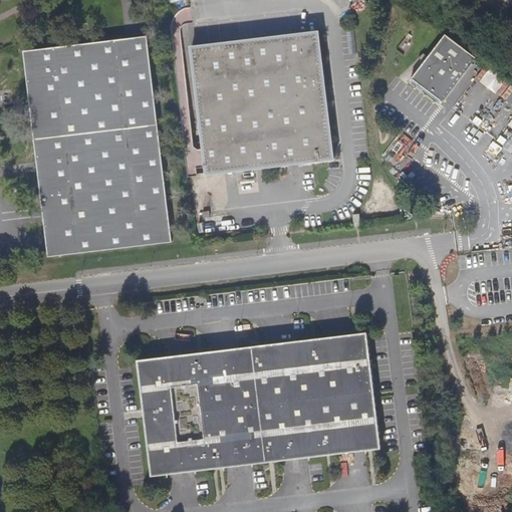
[(191,47),(203,147),(204,155),(205,166),(206,173),(334,158),(319,31),(191,47)]
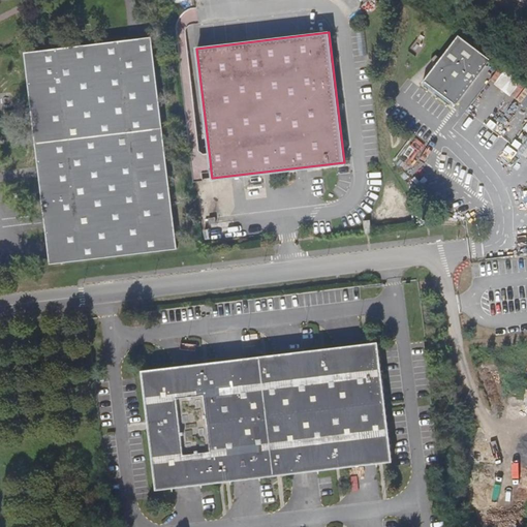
[(36,158),(49,264),(176,248),(150,36),(142,37),(96,43),(24,52),(36,158)]
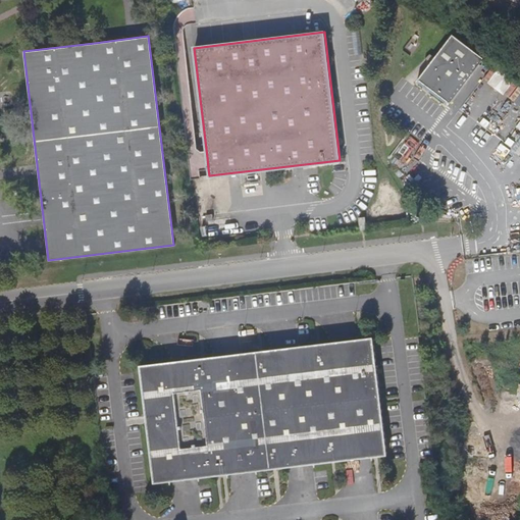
[(475,58),(448,38),(413,86),(417,85),(444,105),(444,108),(446,106),(479,60),(475,58)]
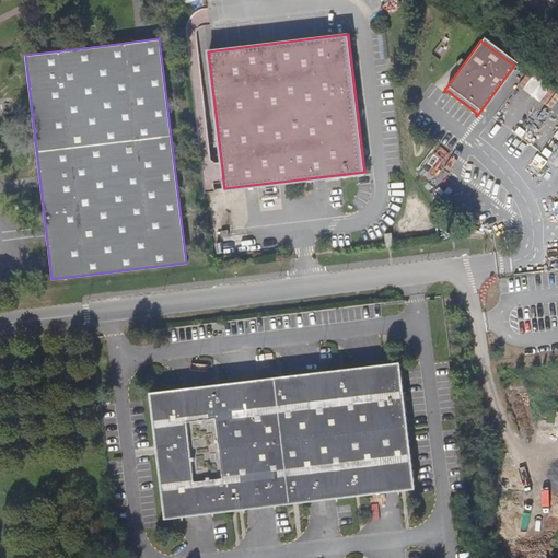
[(443,92),(476,116),(476,113),(448,91),(443,92)]
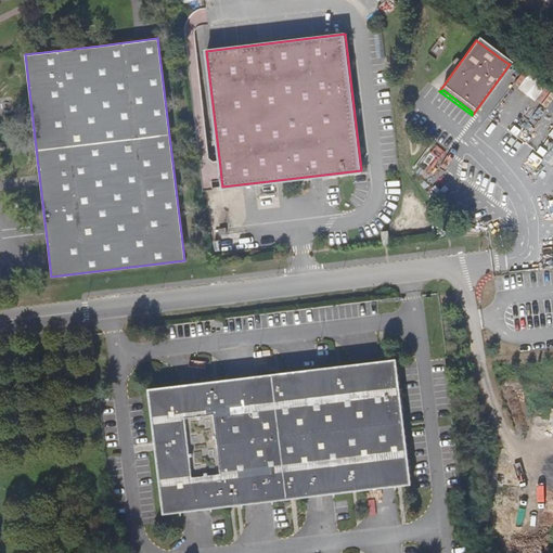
[(410,483),(395,358),(338,365),(277,372),(214,380),(148,388),(155,447),(163,513),(235,504),(291,498),(351,490),(410,483)]
